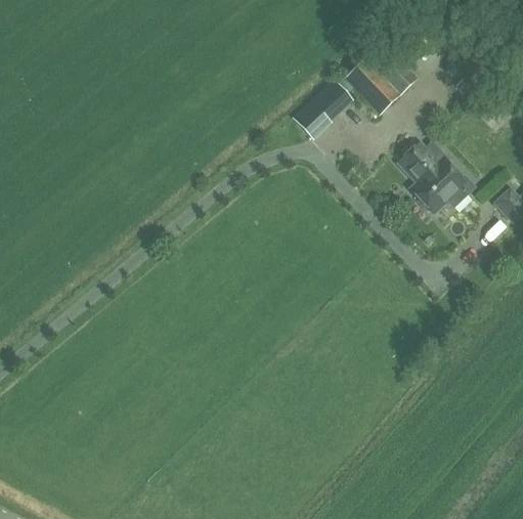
[(379,112),(383,109),(401,92),(417,77),(396,56),(388,63),(374,49),(367,55),(346,76),(371,102),(379,112)]
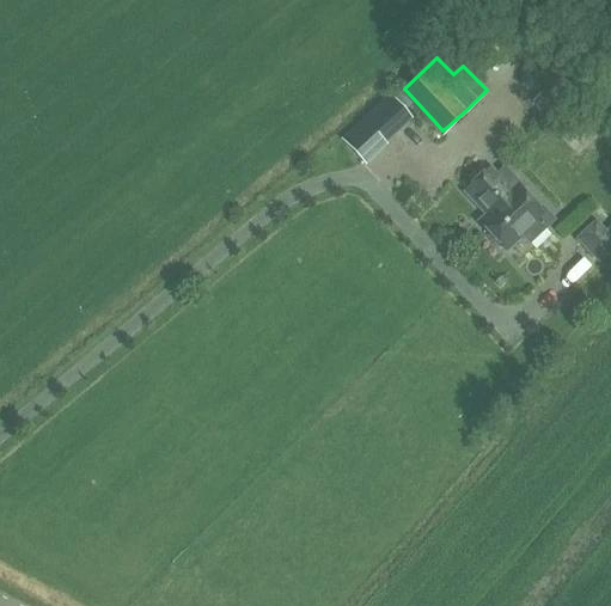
[(370,155),(411,115),(389,92),(349,130),(370,155)]
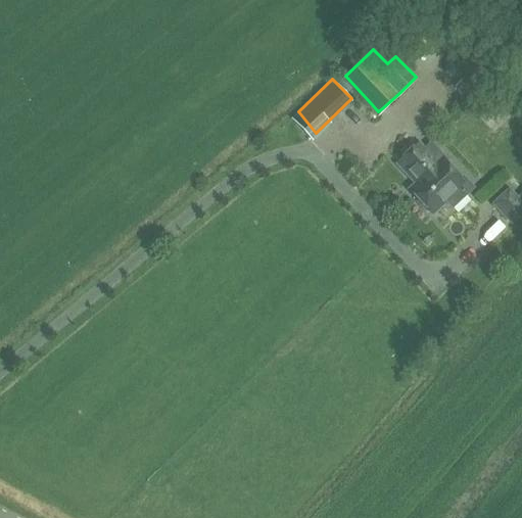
[(426,147),(420,141),(399,160),(418,180),(445,155),(432,141),(426,147)]
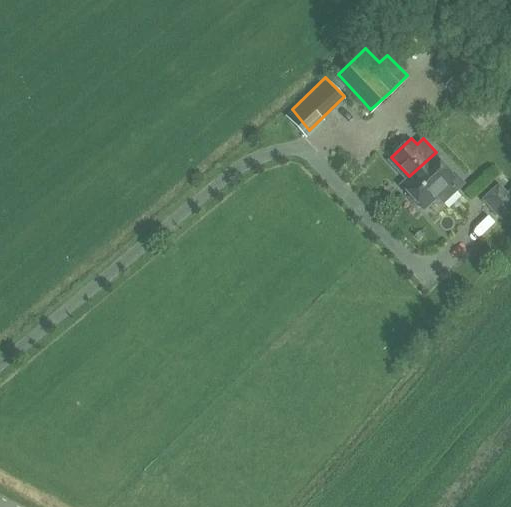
[(436,152),(402,183),(424,205),(438,192),(445,199),(463,181),(454,171),(452,173),(436,156),(438,154),(436,152)]
